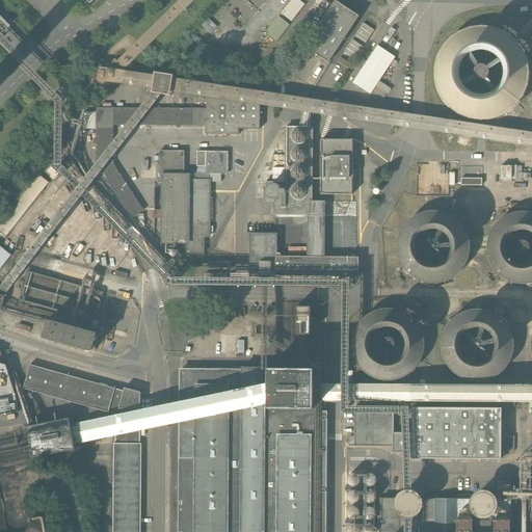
[(293,0),(282,15),(292,22),(304,6),(296,0),(293,0)]
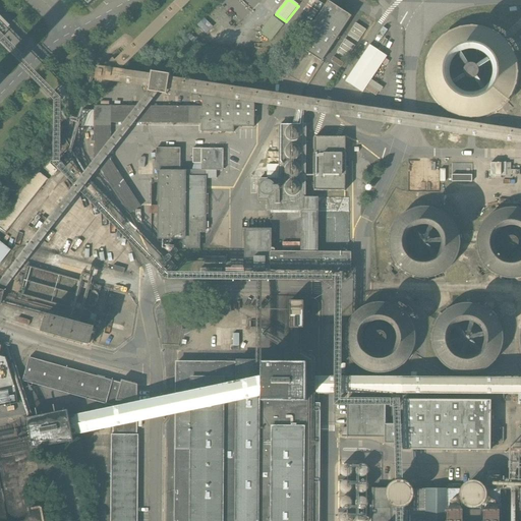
[(310,56),(322,63),(351,17),(329,2),(298,48),(310,56)]
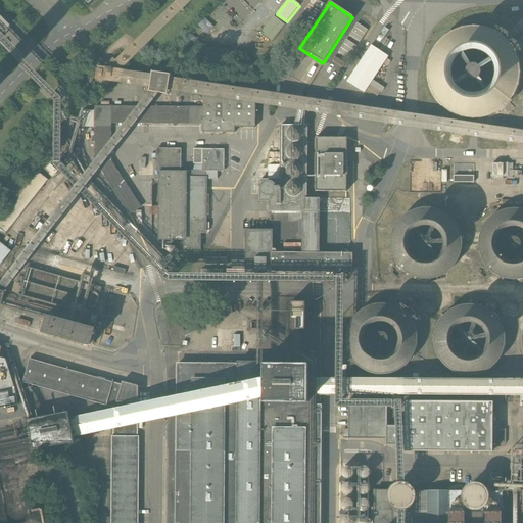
[(285,26),(274,17),(262,34),(273,42),(285,26)]
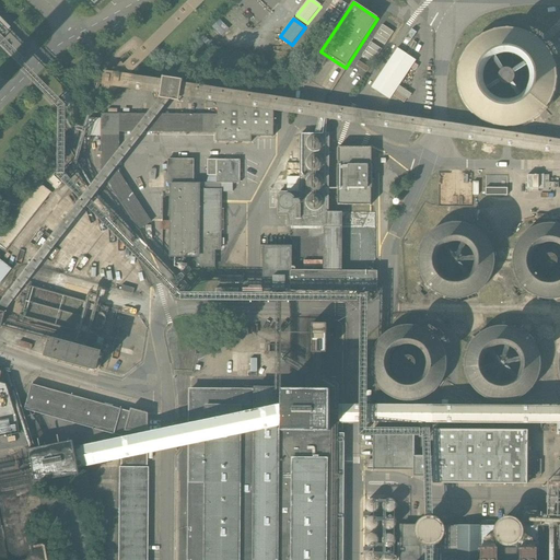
[(456,65),(455,74),(456,83),(458,92),(463,100),(467,107),(474,114),(483,119),(494,124),(506,126),(518,124),(529,120),(539,114),(547,106),(553,96),(558,84),(559,73),(557,61),(553,50),(547,41),(538,33),(528,26),(517,23),(505,22),(493,24),(482,27),(475,33),(468,39),(463,47),(458,56),(456,65)]
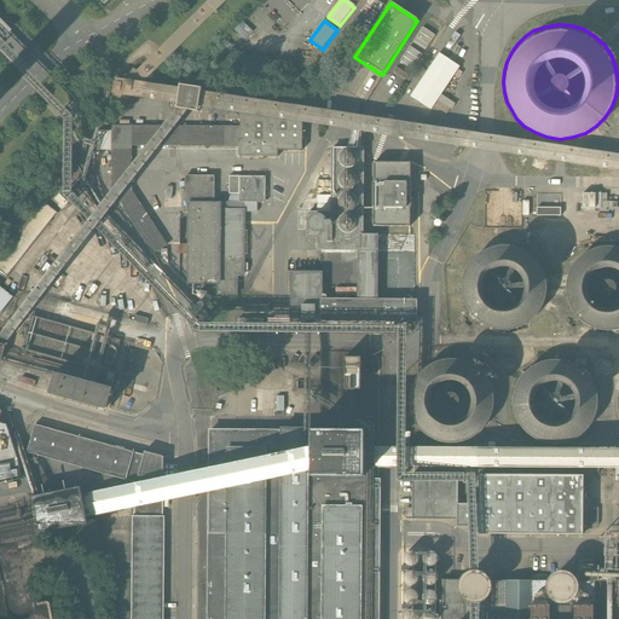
[(409,70),(435,36),(422,27),(397,59),(409,70)]
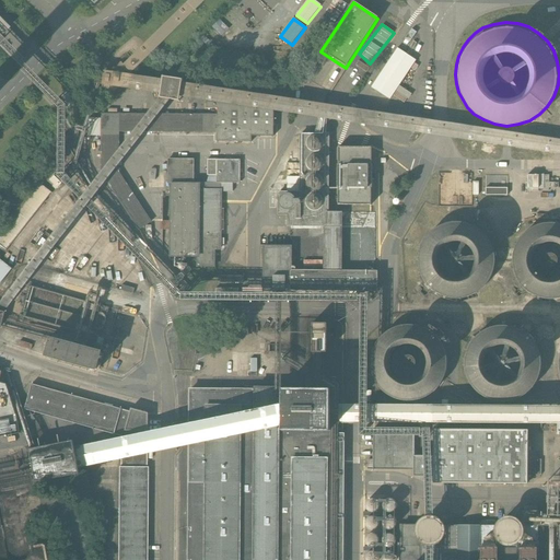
[(388,98),(413,58),(394,47),(369,88),(388,98)]
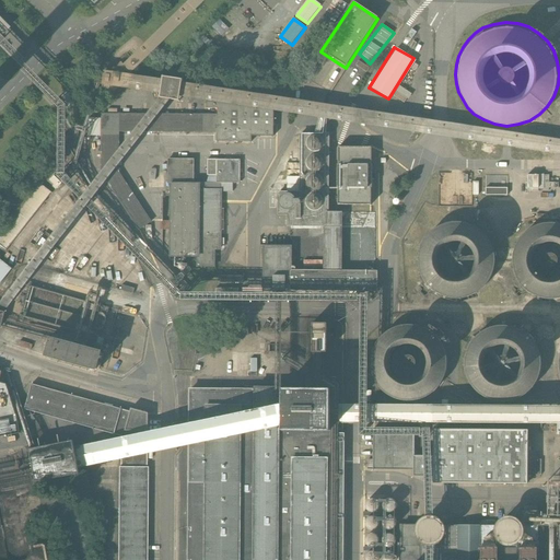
[(217,116),(102,115),(101,174),(139,230),(151,222),(119,174),(119,132),(217,132),(217,139),(273,139),(275,103),(217,103),(217,116)]
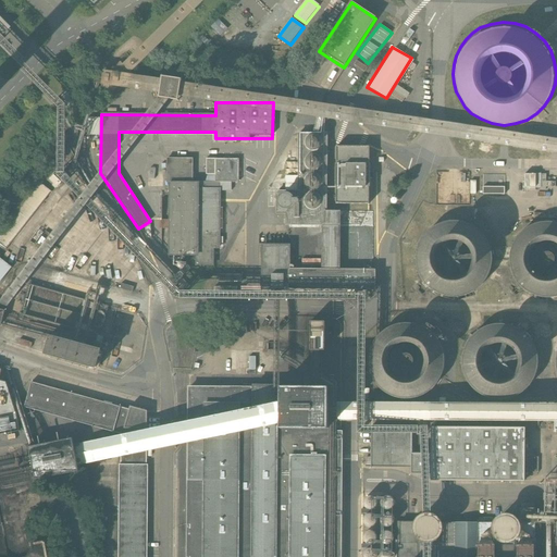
[(373,291),(373,212),(326,212),(326,134),(298,134),(298,193),(280,193),(280,214),(289,214),(289,247),(264,247),(264,291),(373,291)]
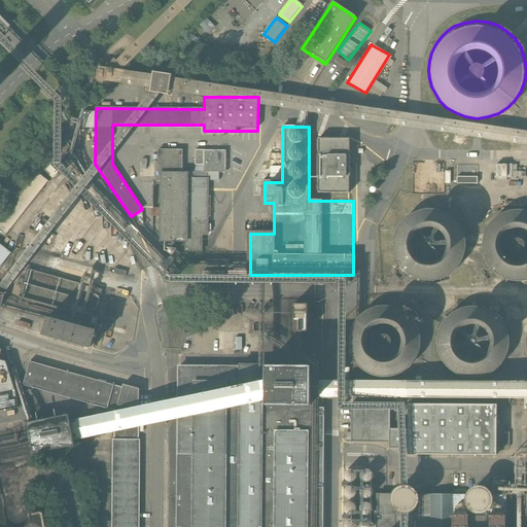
[(319,194),(349,194),(349,139),(319,139),(319,194)]
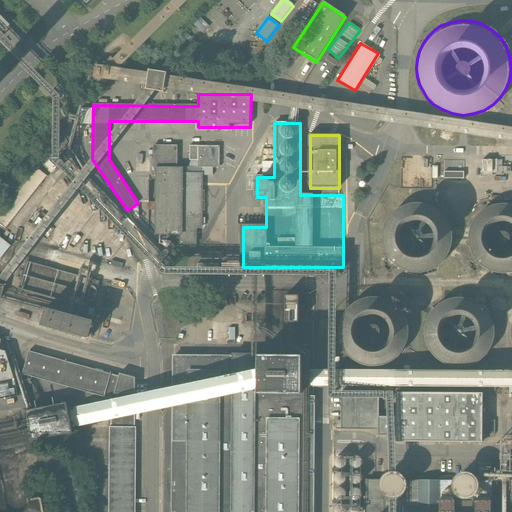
[(158,148),(156,234),(200,235),(201,148),(158,148)]
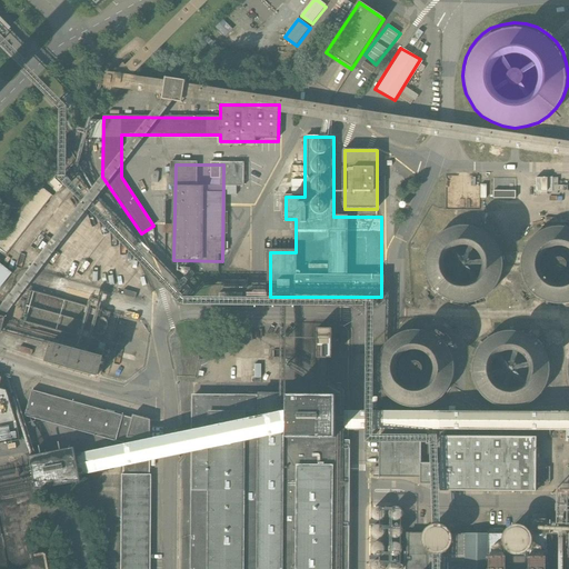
[(0,261),(51,196),(39,186),(0,236),(0,261)]
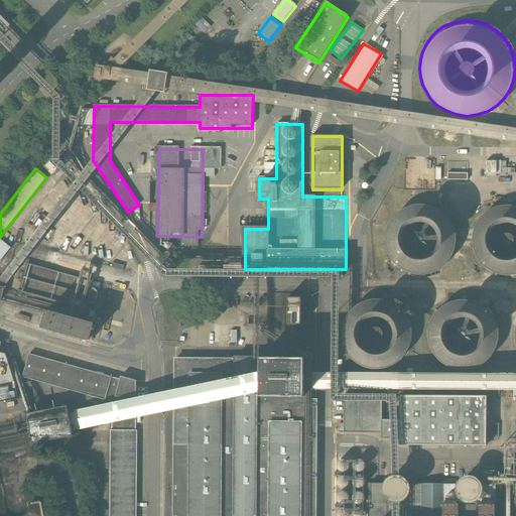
[(388,243),(389,250),(391,256),(395,262),(399,267),(407,273),(415,276),(425,277),(434,276),(442,272),(450,266),(456,259),(460,250),(460,241),(459,231),(455,223),(448,216),(440,210),(432,207),(422,206),(413,208),(405,212),(399,216),(394,222),(391,229),(389,236),(388,243)]
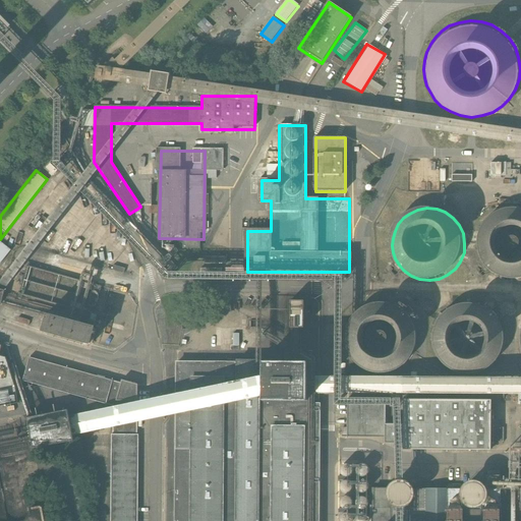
[(479,246),(480,253),(482,259),(486,266),(490,271),(498,277),(507,280),(517,281),(520,280),(520,209),(514,209),(505,211),(496,215),(490,219),(485,225),(482,231),(480,238),(479,246)]
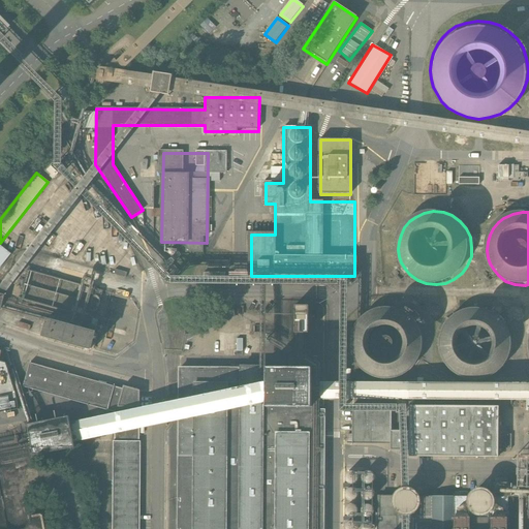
[(52,234),(43,247),(65,262),(74,249),(52,234)]
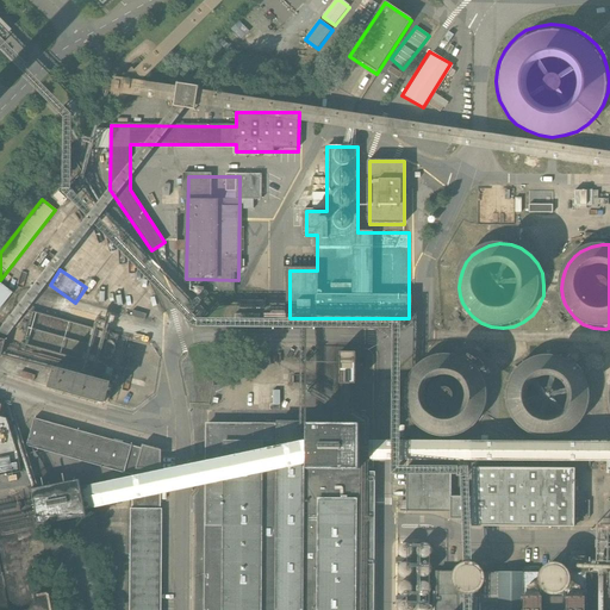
[(0,319),(0,335),(25,291),(19,287),(0,319)]
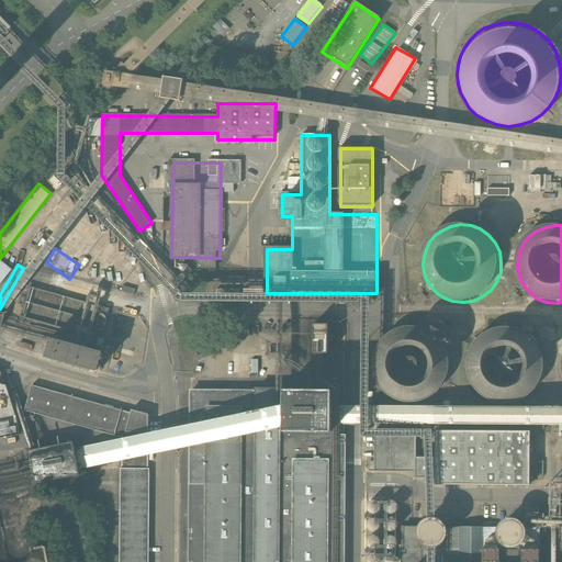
[(80,301),(91,303),(93,288),(83,287),(80,301)]
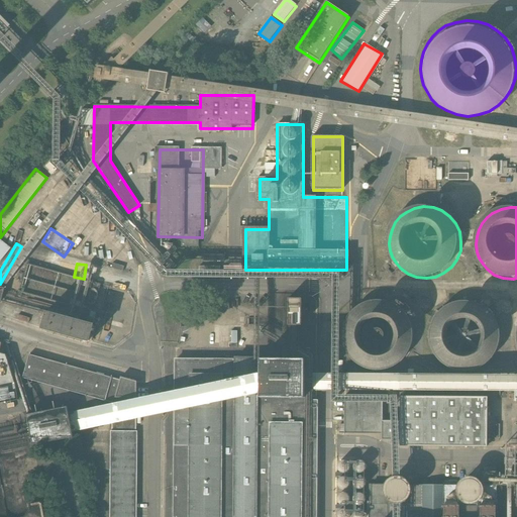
[(29,266),(21,292),(102,315),(109,289),(29,266)]
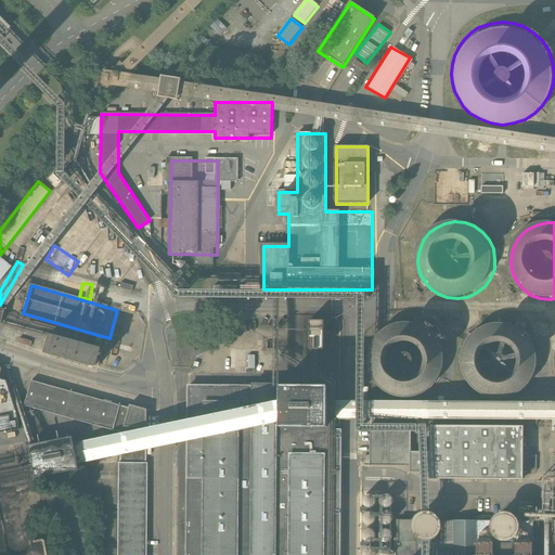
[(371,362),(372,370),(374,376),(377,383),(382,388),(390,395),(400,398),(410,399),(420,398),(429,394),(437,387),(443,379),(447,370),(448,360),(446,349),(441,340),(435,333),(427,326),(417,323),(408,322),(397,324),(388,328),(382,333),(376,339),(373,346),(371,353),(371,362)]
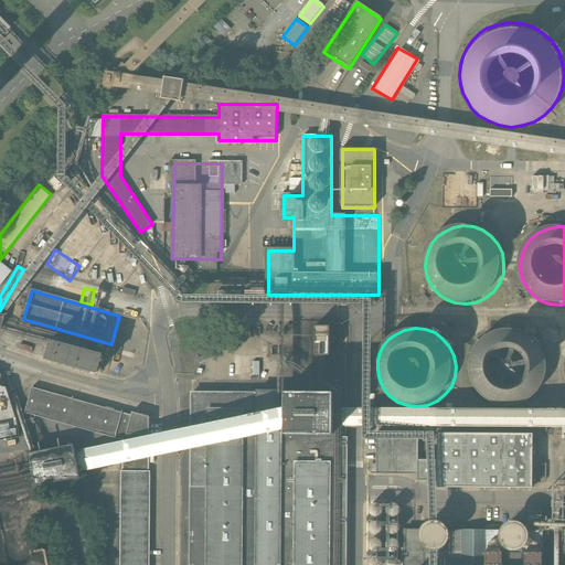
[(472,369),(473,376),(476,383),(479,390),(484,395),(492,402),(502,405),(512,406),(522,405),(532,401),(540,394),(546,386),(550,376),(551,366),(548,355),(545,347),(539,339),(530,332),(520,329),(510,328),(500,330),(490,334),(483,339),(479,345),(475,352),(472,361),(472,369)]
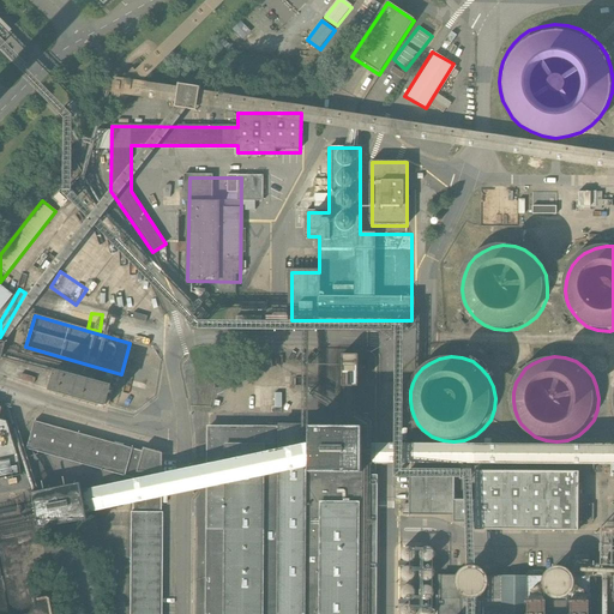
[(77,403),(83,380),(25,366),(20,389),(77,403)]
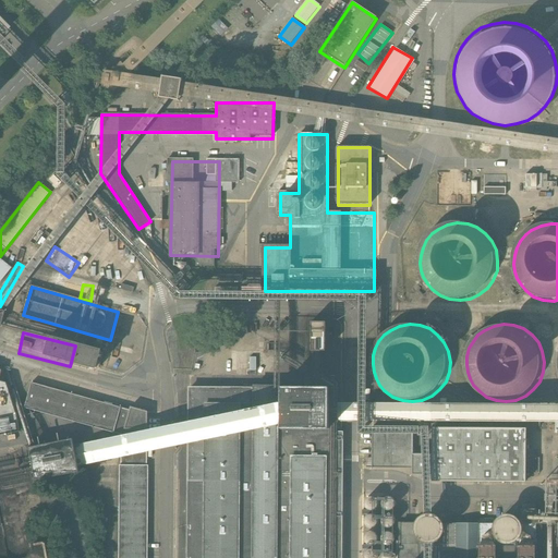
[(77,347),(73,361),(88,366),(94,351),(77,347)]
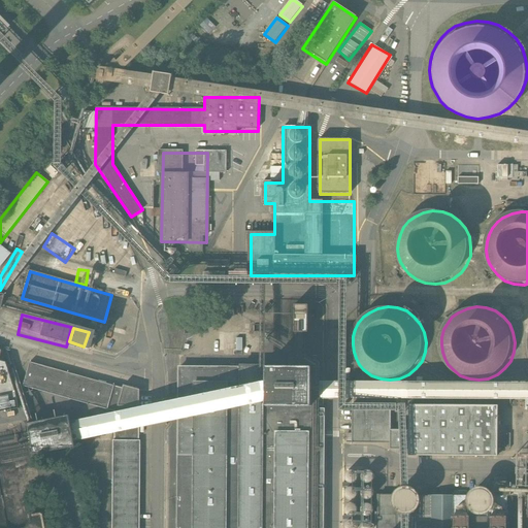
[(137,527),(140,393),(29,364),(23,387),(114,414),(112,527),(137,527)]
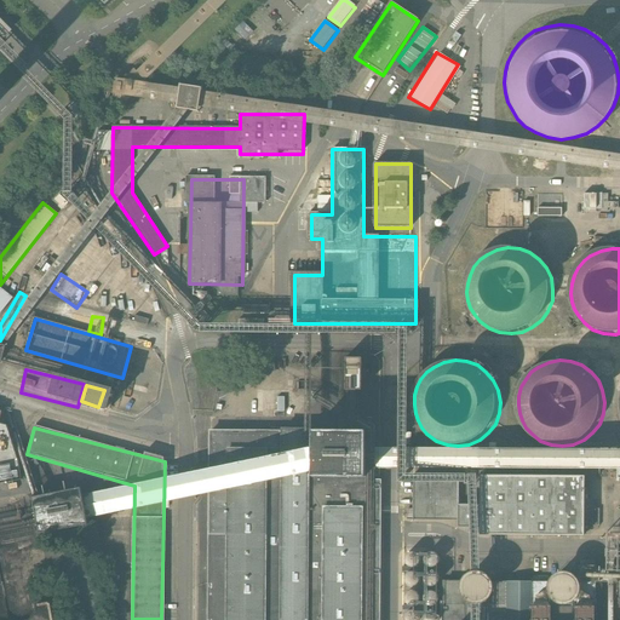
[(359,442),(359,432),(282,430),(282,432),(211,432),(208,619),(378,619),(379,482),(368,482),(368,477),(379,477),(379,443),(359,442)]
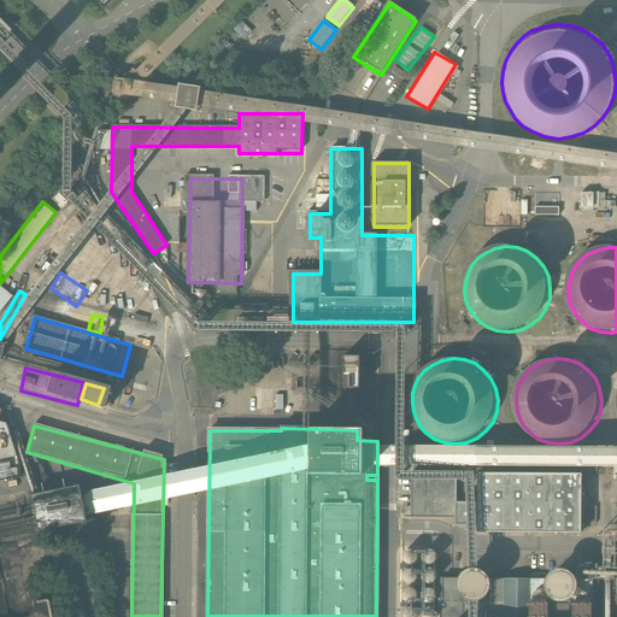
[(0,459),(0,477),(11,474),(9,468),(6,469),(1,459),(0,459)]
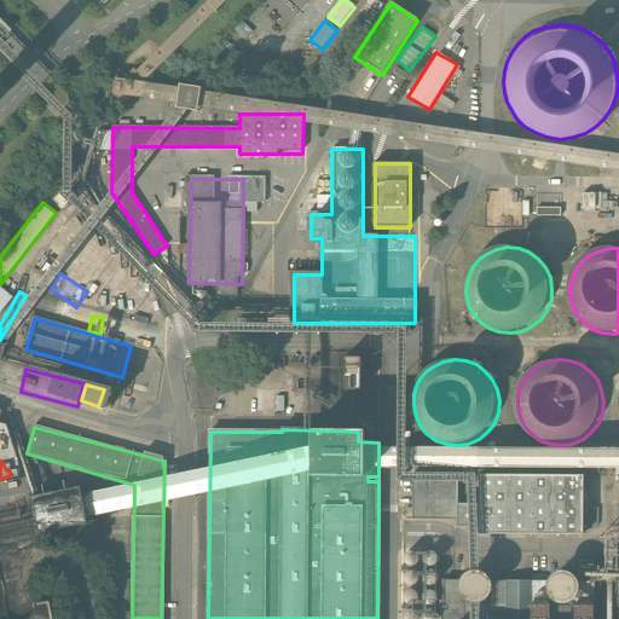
[(412,475),(414,521),(463,521),(463,527),(478,527),(478,536),(585,533),(584,475),(480,476),(481,504),(460,504),(460,474),(412,475)]
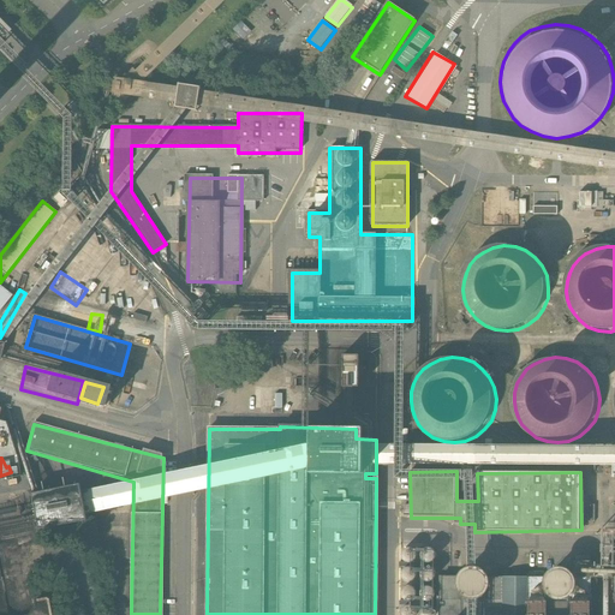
[(79,485),(31,495),(35,509),(36,519),(39,530),(87,521),(79,485)]
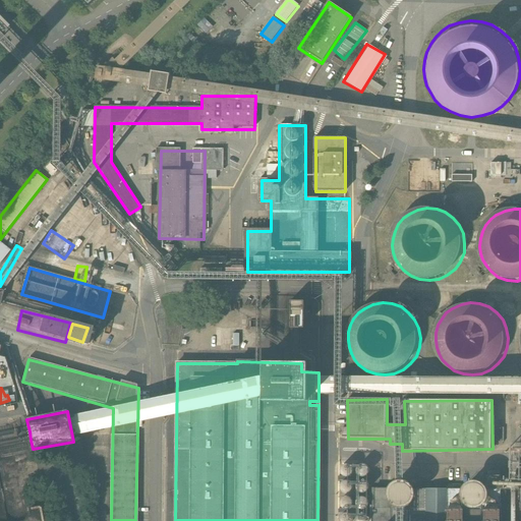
[(367,473),(367,465),(338,465),(338,476),(342,476),(342,473),(367,473)]
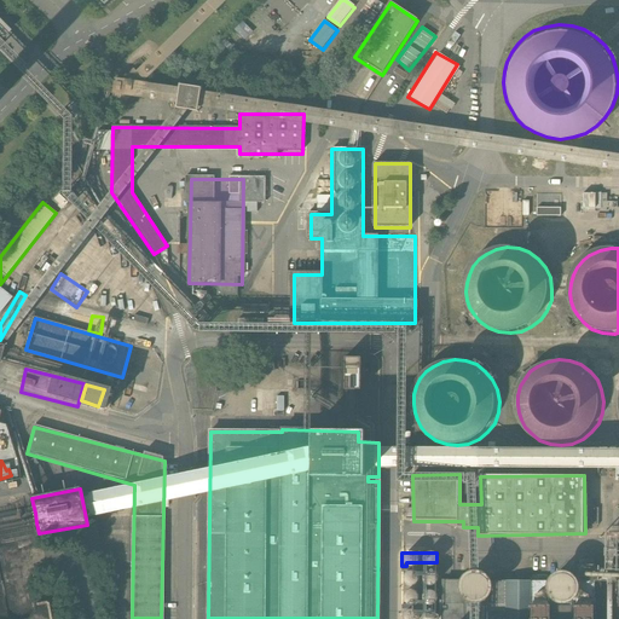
[(594,618),(594,583),(531,582),(530,618),(508,618),(508,582),(443,582),(441,618),(594,618)]
